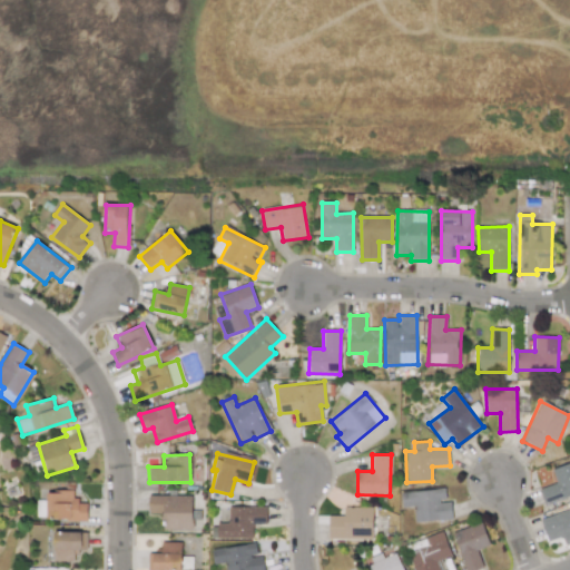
[(556,483),(540,488),(544,503),(569,497),(569,463),(552,468),(556,483)]
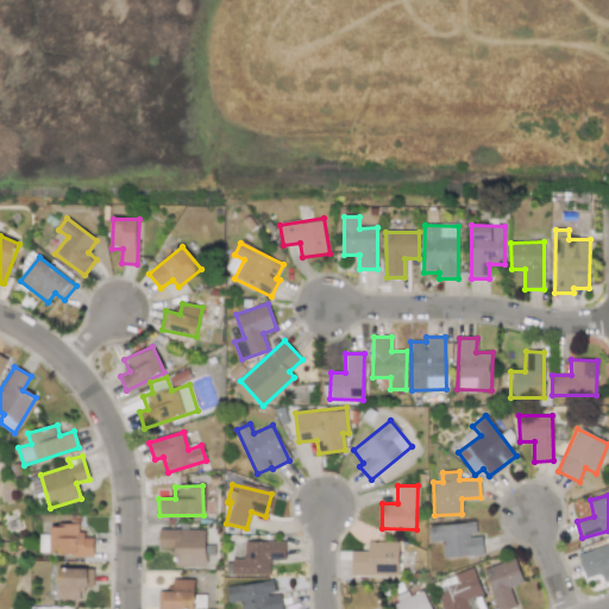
[(428,526),(429,542),(441,541),(443,558),(483,556),(482,535),(476,535),(476,522),(428,526)]
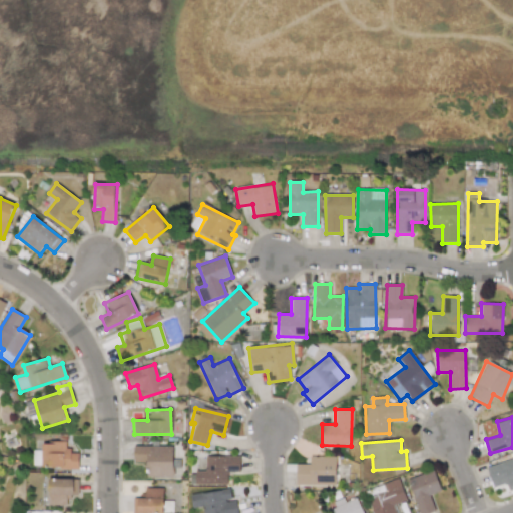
[(78,450),(65,450),(65,442),(42,442),(42,468),(78,468),(78,450)]
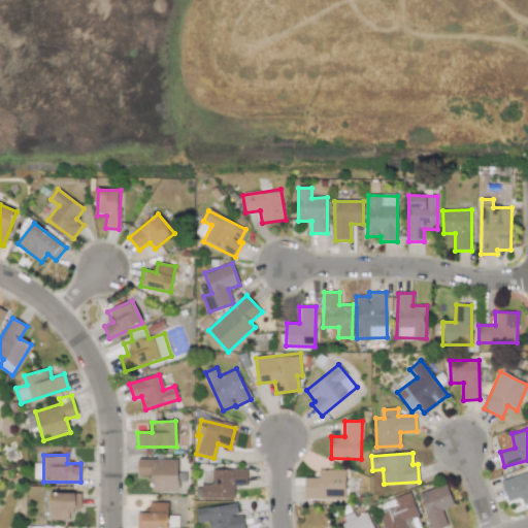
[(177,459),(137,458),(137,474),(151,475),(150,491),(177,491),(177,459)]
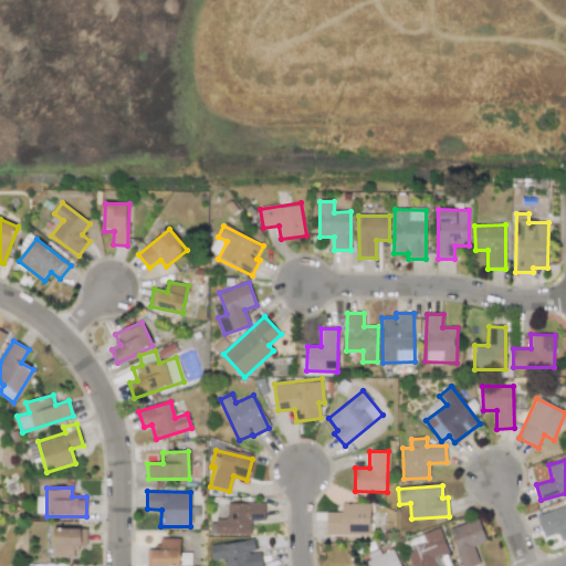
[(265,519),(264,503),(227,503),(227,521),(210,521),(210,535),(251,534),(251,519),(265,519)]
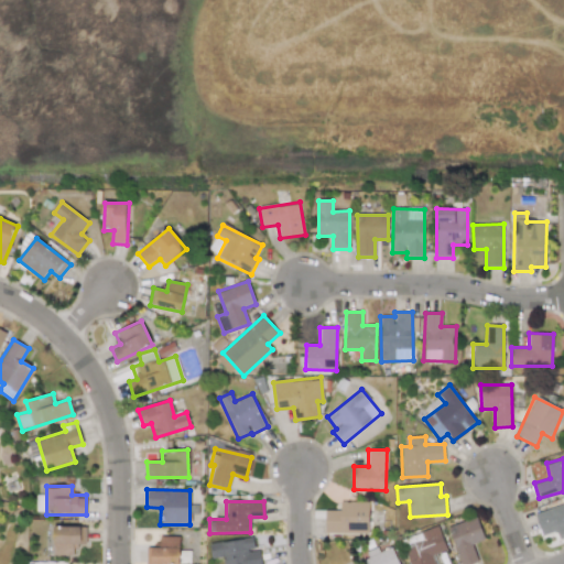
[(368,501),(340,502),(340,510),(325,510),(325,534),(369,533),(368,501)]
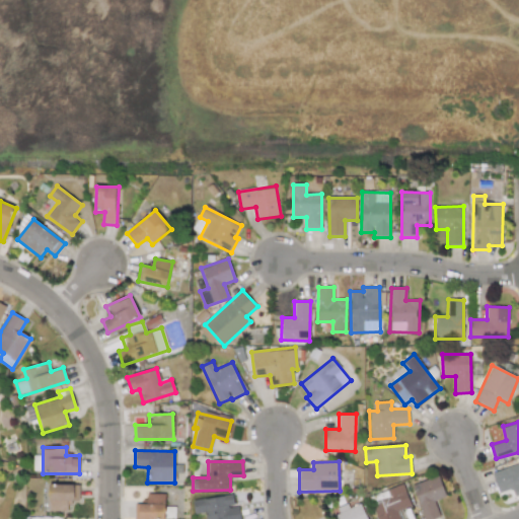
[(518,462),(492,472),(499,493),(511,489),(514,496),(518,494),(518,462)]
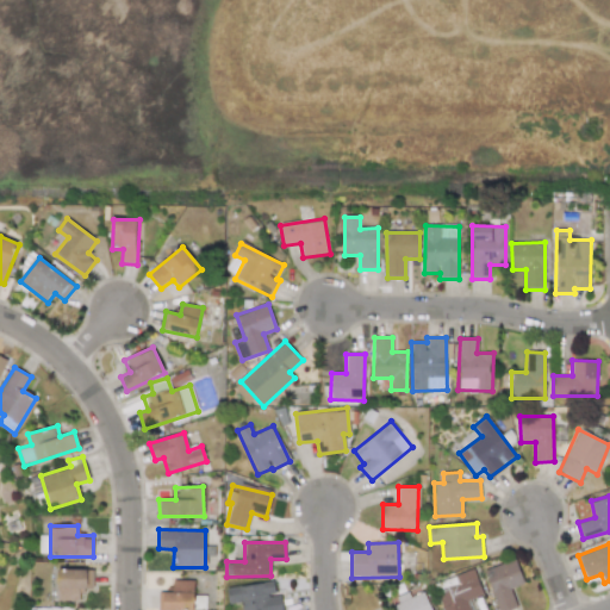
[(485,568),(496,609),(508,609),(516,608),(511,589),(523,584),(516,560),(485,568)]
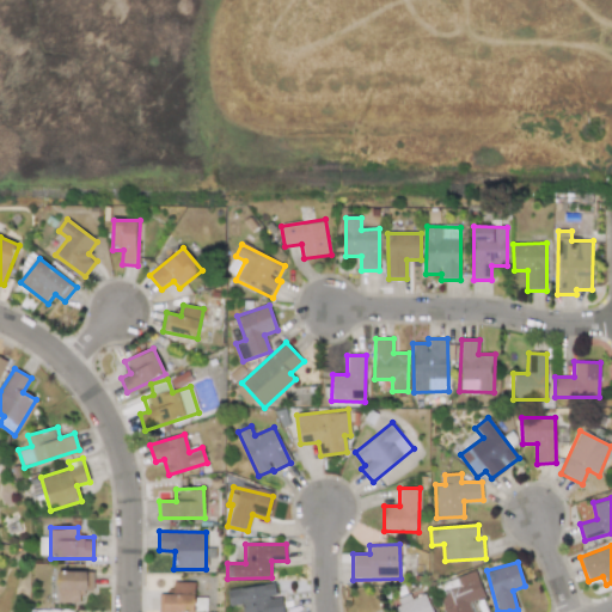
[(91,570),(57,571),(59,603),(80,601),(79,591),(91,591),(91,570)]
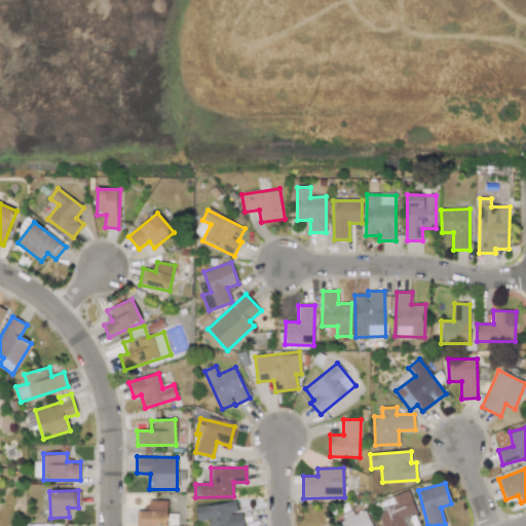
[(406,525),(404,517),(416,514),(409,490),(391,495),(393,503),(376,509),(381,525),(406,525)]
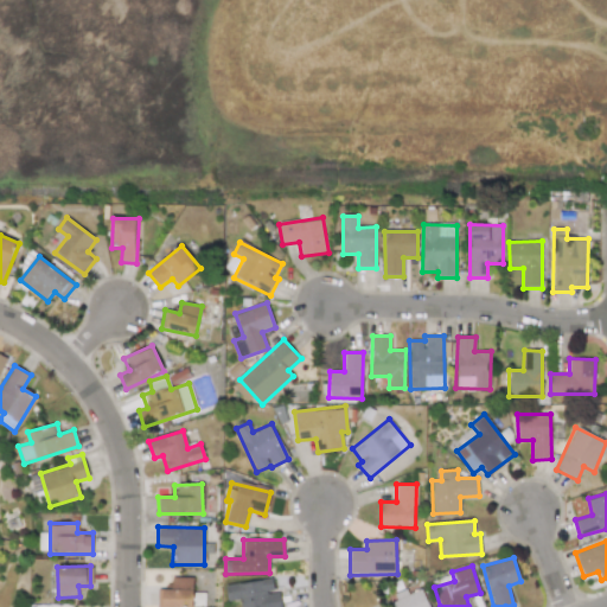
[(193,606),(192,577),(171,577),(171,589),(157,589),(157,606),(193,606)]
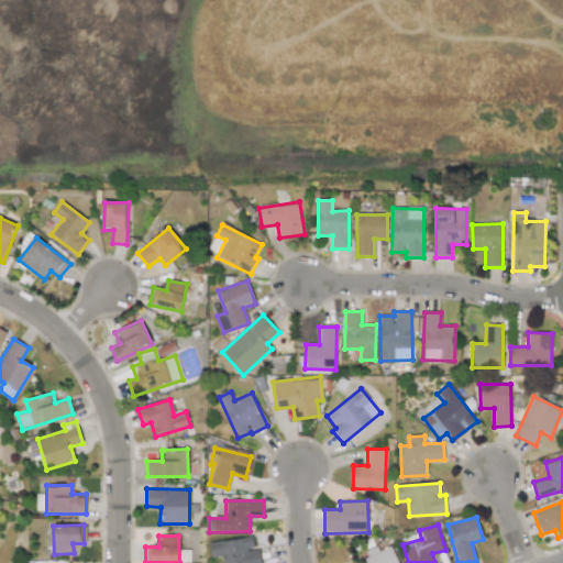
[(260,562),(260,548),(254,549),(253,537),(209,541),(211,558),(222,556),(222,562),(260,562)]
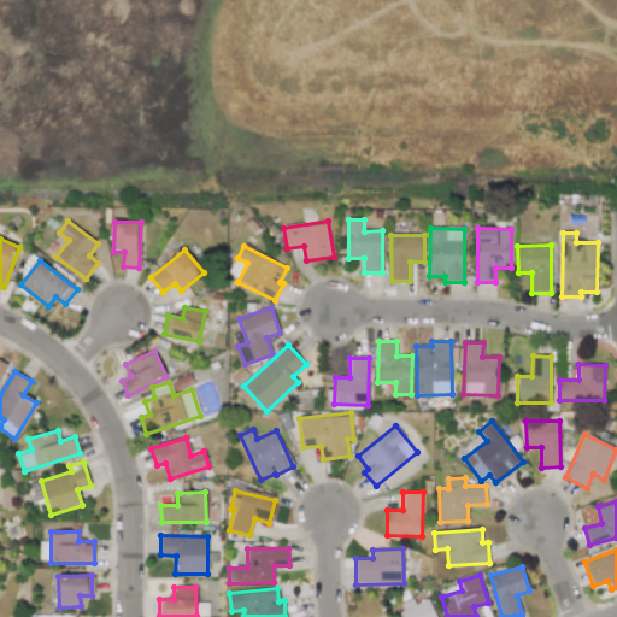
[(400,616),(435,616),(428,598),(415,604),(412,598),(395,605),(400,616)]
